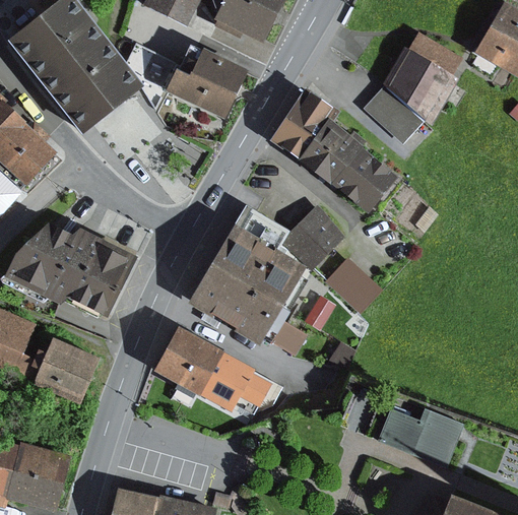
[(126,63),(75,0),(59,0),(6,42),(80,135),(144,85),(126,63)]
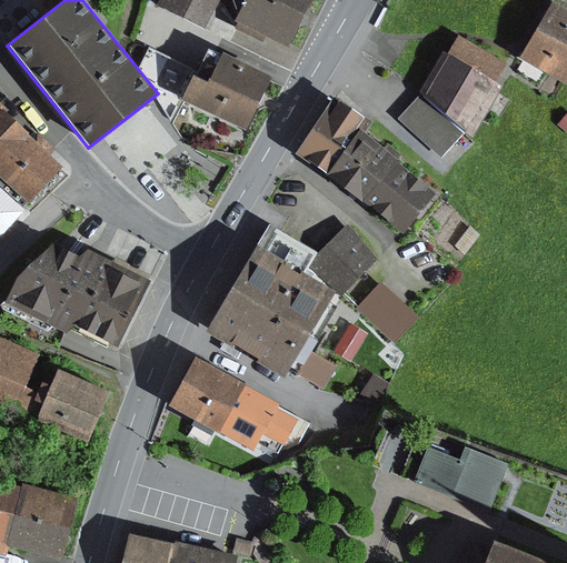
[(159,0),(158,2),(205,24),(216,0),(159,0)]
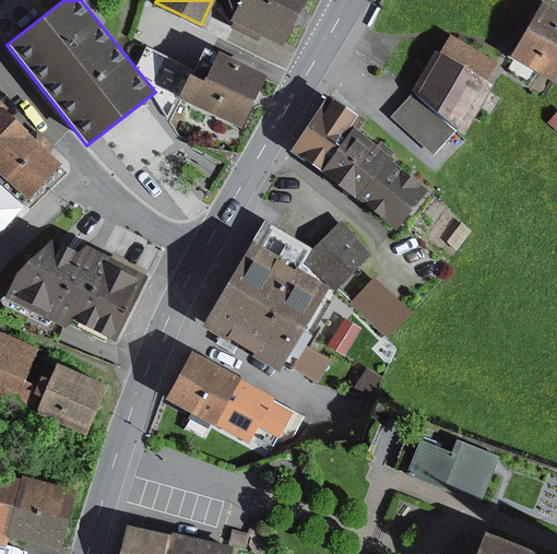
[(226,0),(224,4),(233,15),(285,40),(299,11),(305,0),(226,0)]
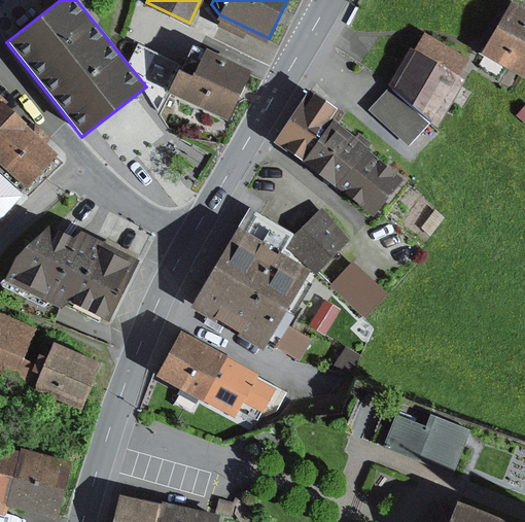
[(488,39),(481,51),(524,77),(524,8),(512,0),(488,39)]
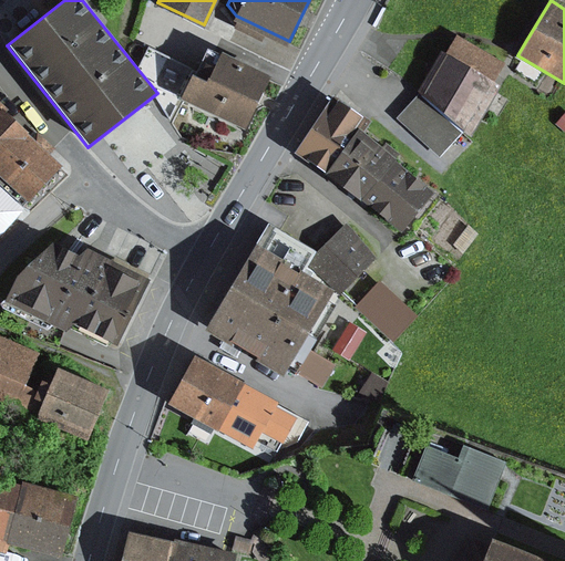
[(442,50),(419,87),(421,90),(464,128),(472,134),(501,84),(494,80),(505,61),(456,32),(445,52),(442,50)]
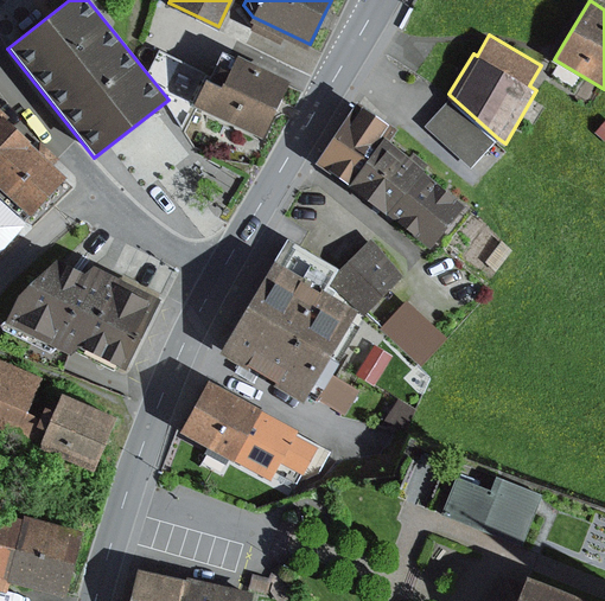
[(196,108),(211,76),(205,74),(208,69),(160,46),(147,74),(169,100),(190,121),(196,108)]
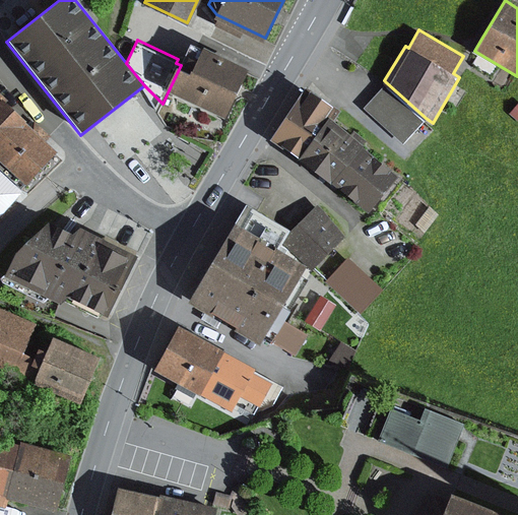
[(248,68),(202,47),(191,70),(181,65),(168,92),(223,119),(248,68)]
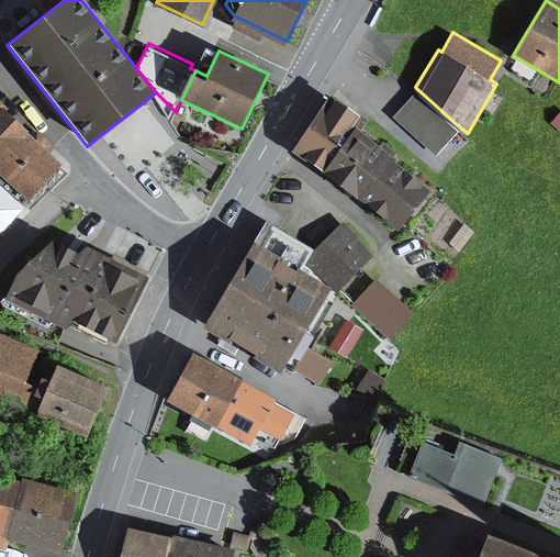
[(460,127),(417,89),(406,101),(394,114),(437,154),(460,127)]
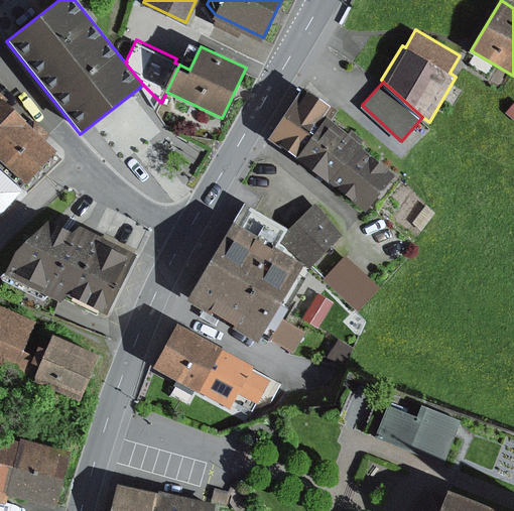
[(267,138),(296,158),(326,117),(330,121),(338,110),(302,86),(267,138)]
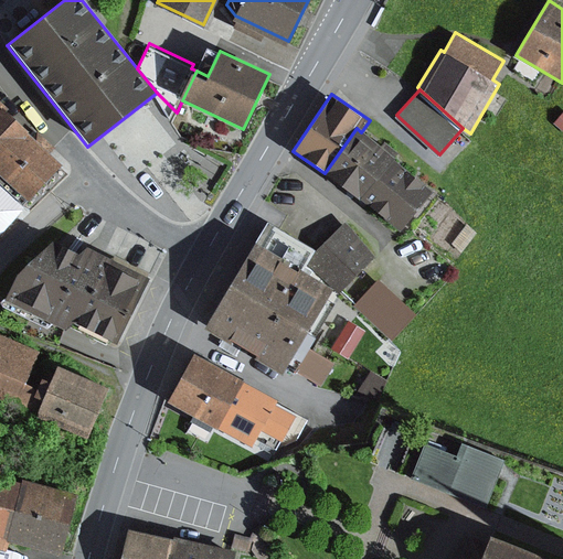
[(0,236),(29,205),(27,202),(28,201),(29,202),(63,164),(1,108),(3,105),(0,100),(0,236)]
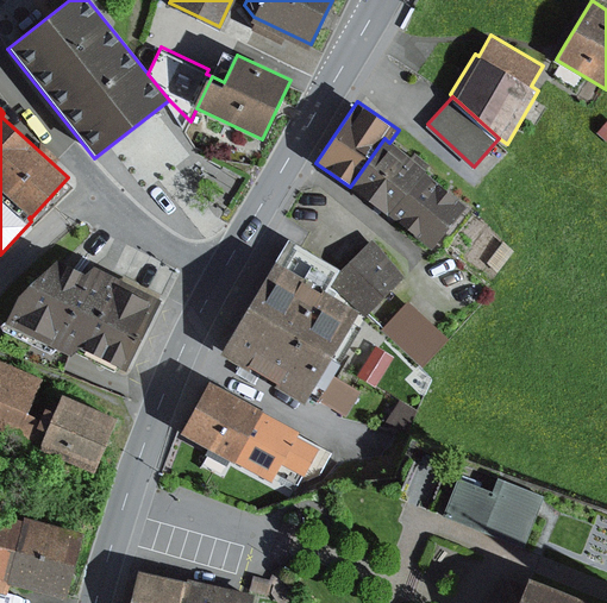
[(388,214),(425,171),(430,165),(413,152),(410,157),(389,143),(385,138),(350,187),(387,215),(388,214)]
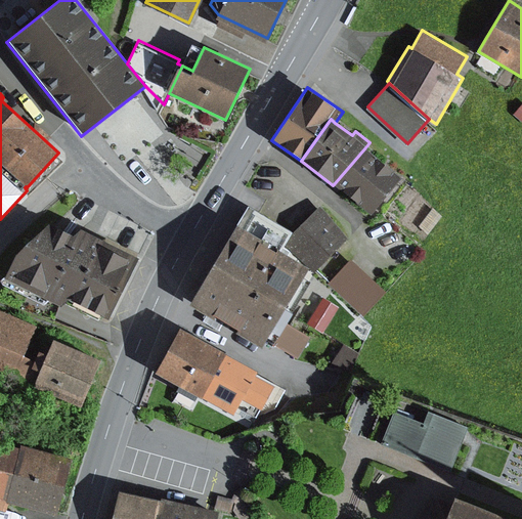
[(365,147),(334,184),(370,215),(401,178),(365,147)]
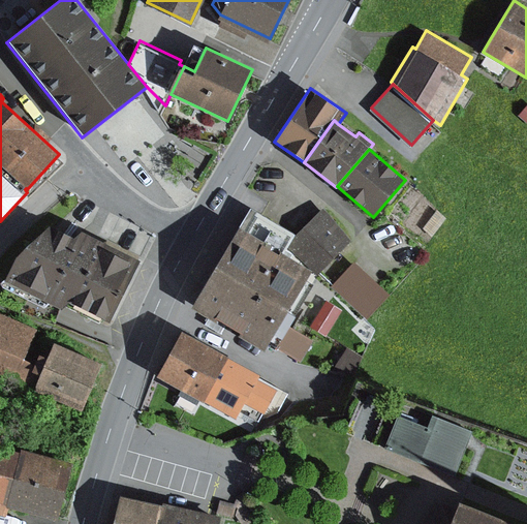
[(324,205),(287,243),(319,273),(351,238),(324,205)]
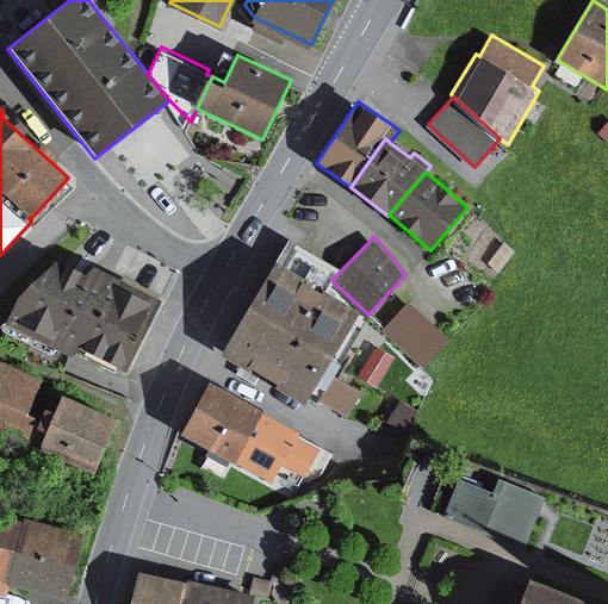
[(289,237),(246,312),(337,365),(361,324),(354,321),(359,313),(324,293),(332,280),(340,267),(289,237)]
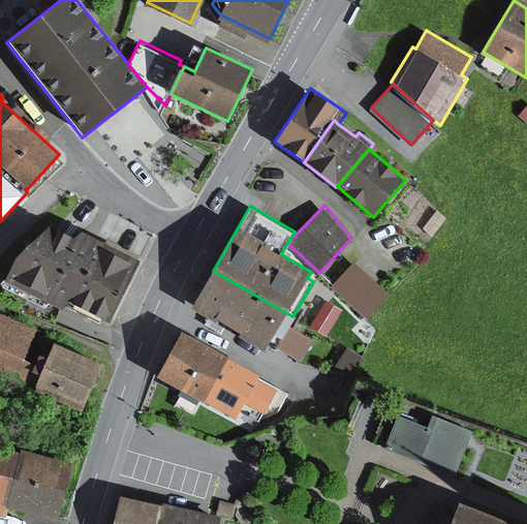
[(138,258),(81,232),(72,238),(49,225),(16,257),(4,280),(61,309),(67,304),(110,322),(138,258)]
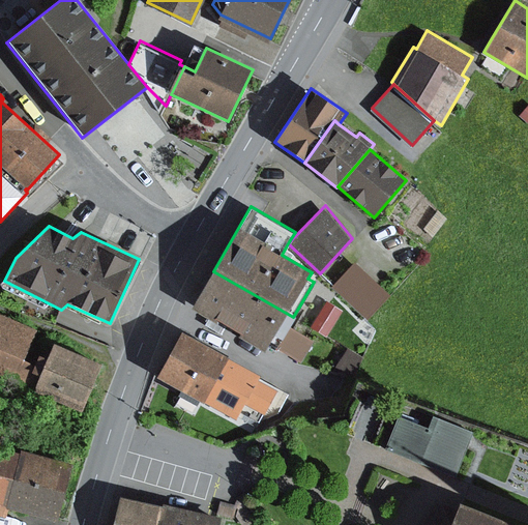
[(355,259),(332,283),(369,317),(391,293),(355,259)]
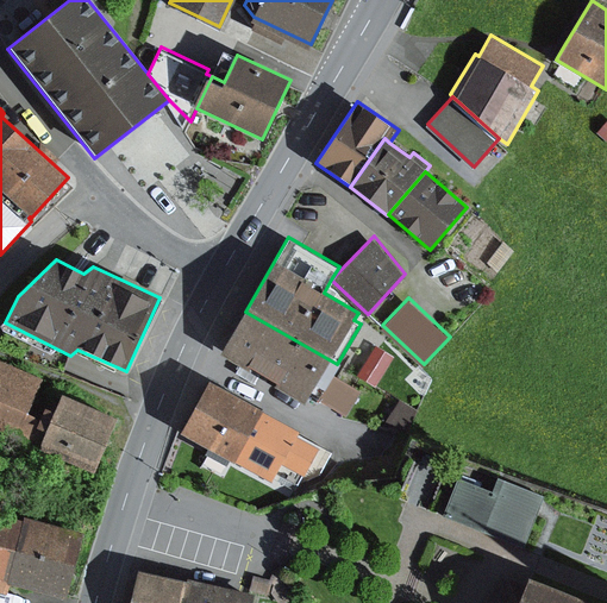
[(245,312),(219,356),(304,404),(310,395),(317,399),(319,396),(332,372),(337,364),(245,312)]
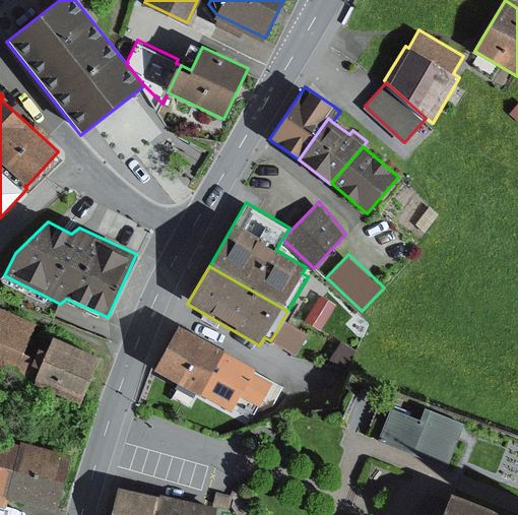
[(337,302),(321,293),(306,318),(321,327),(337,302)]
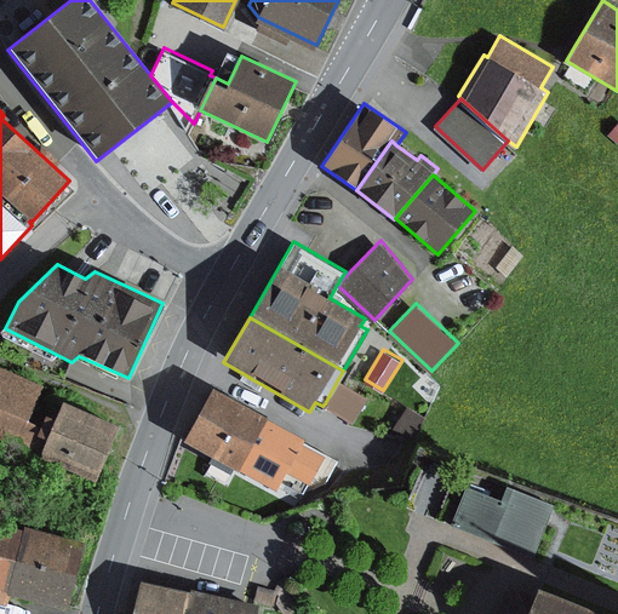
[(0,362),(1,361),(0,360),(0,435),(6,439),(9,435),(43,451),(56,420),(45,415),(41,426),(28,420),(44,383),(0,363),(0,362)]
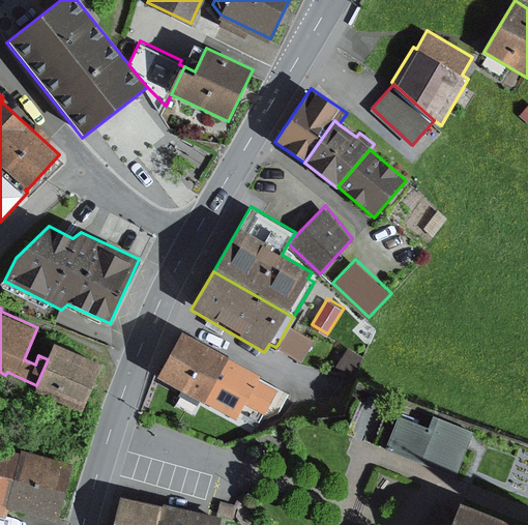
[(315,339),(289,324),(277,345),(303,359),(315,339)]
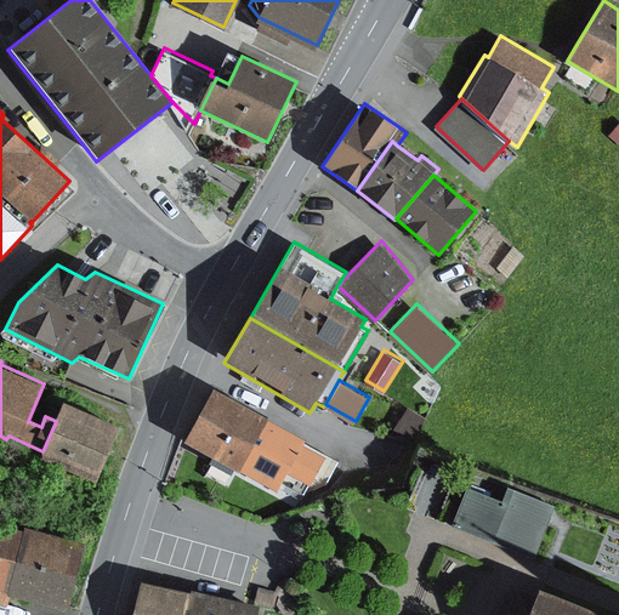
[(213,389),(185,440),(240,471),(268,419),(213,389)]
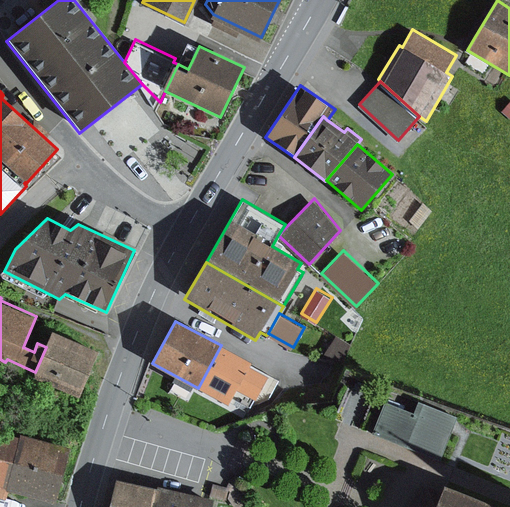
[(99,351),(52,331),(46,347),(35,372),(35,373),(82,393),(99,351)]
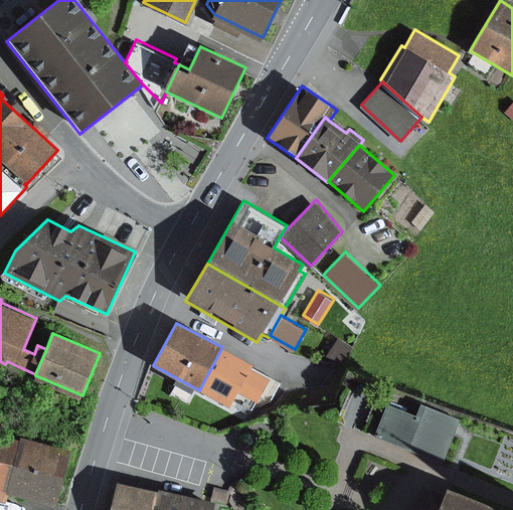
[(222,347),(199,390),(246,415),(252,405),(273,398),(283,379),(222,347)]
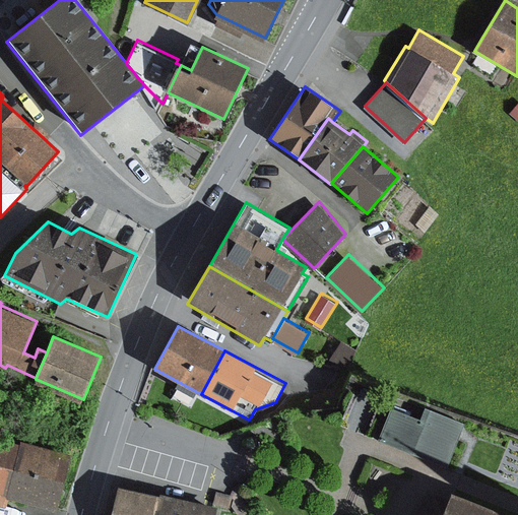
[(393,406),(380,439),(446,465),(460,430),(464,421),(425,405),(421,417),(393,406)]
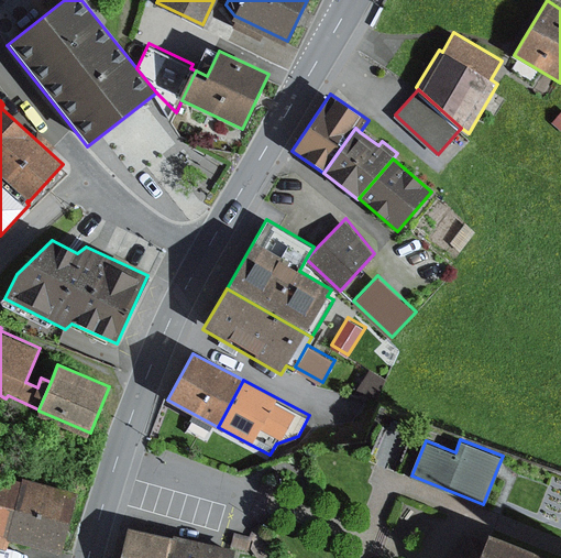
[(0,465),(1,462),(0,461),(0,547),(9,549),(11,539),(61,553),(76,491),(22,477),(21,481),(0,476),(0,465)]
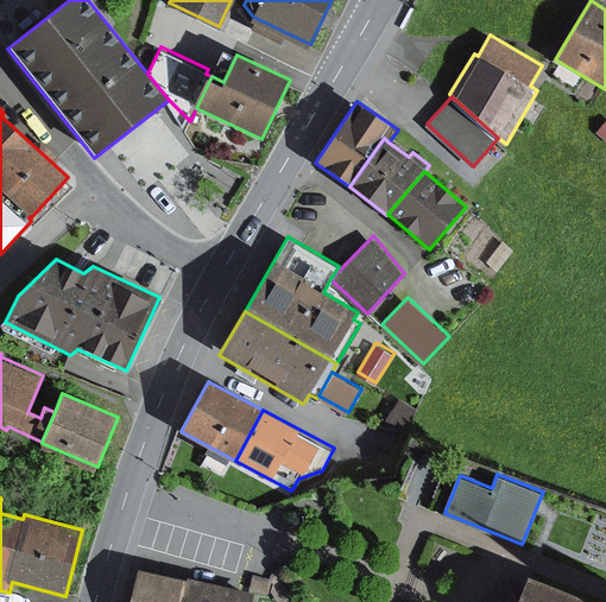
[(183,601),(189,580),(137,569),(128,601),(183,601)]
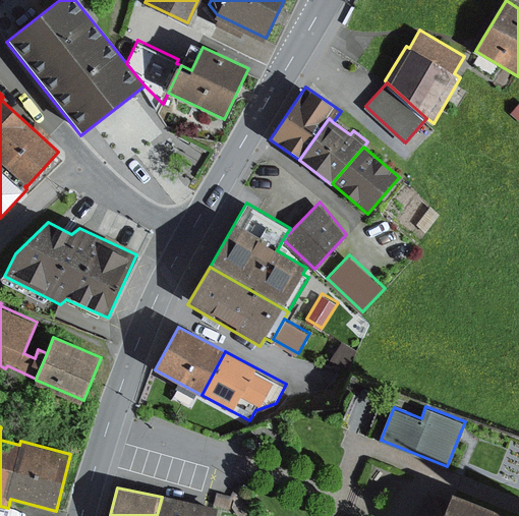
[(162,495),(162,497),(157,515),(215,515),(218,507),(162,495)]
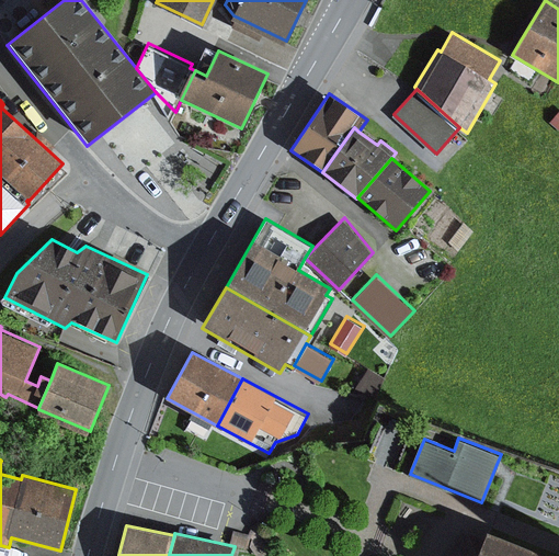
[(456,555),(477,555),(485,540),(466,533),(456,555)]
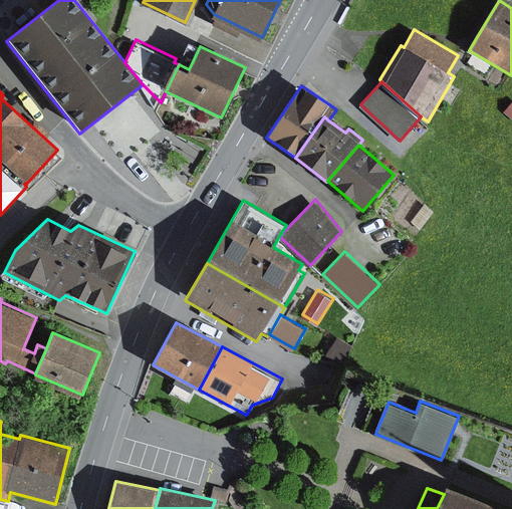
[(492,508),(445,490),(444,494),(437,508),(492,508)]
